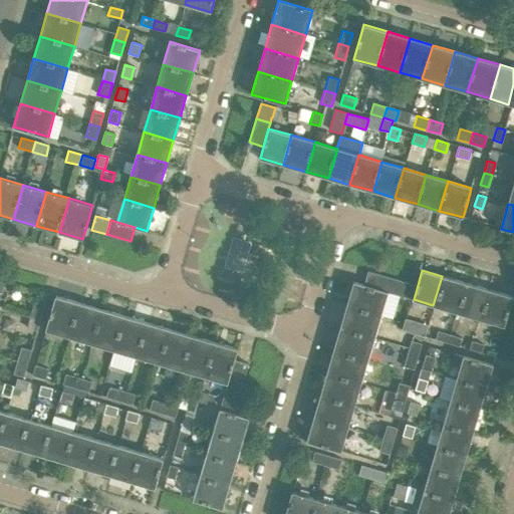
[(368,271),(364,285),(388,292),(397,295),(401,280),(368,271)]
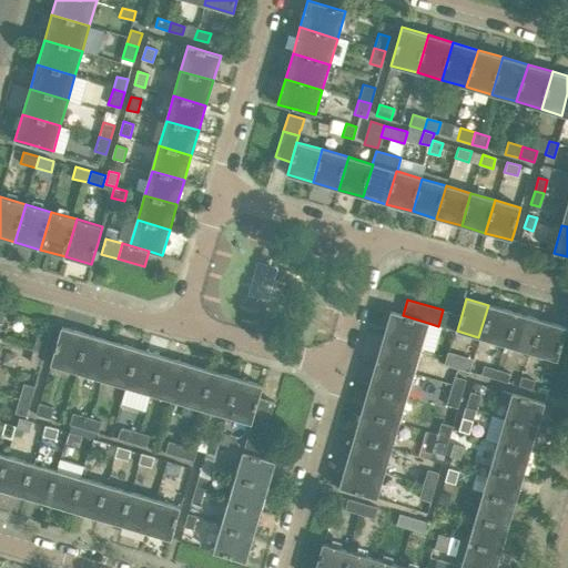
[(515,312),(488,305),(478,337),(505,345),(515,312)]
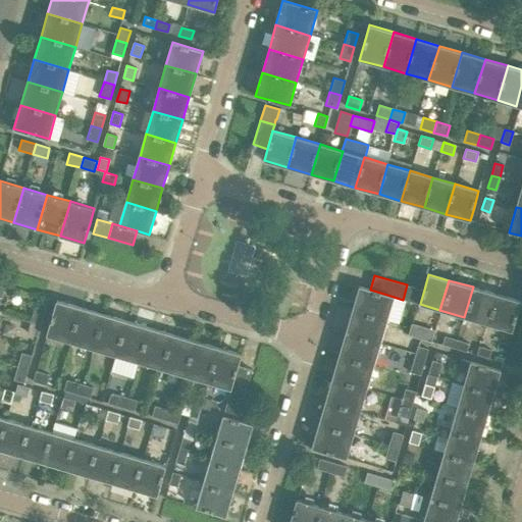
[(424,290),(407,284),(403,300),(420,304),(424,290)]
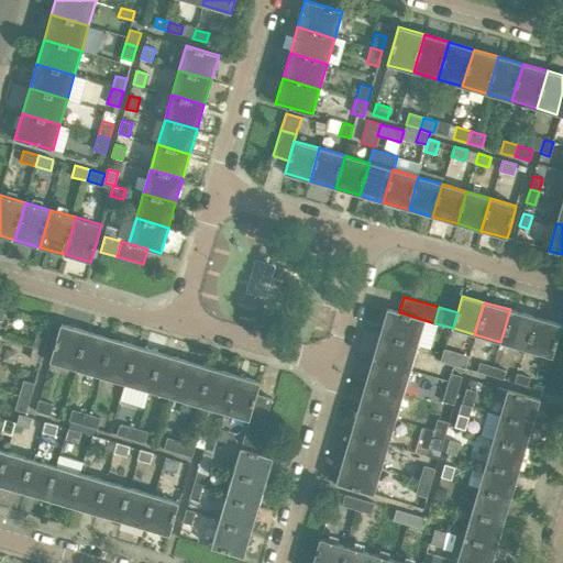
[(387,308),(381,333),(418,344),(424,320),(399,312),(387,308)]
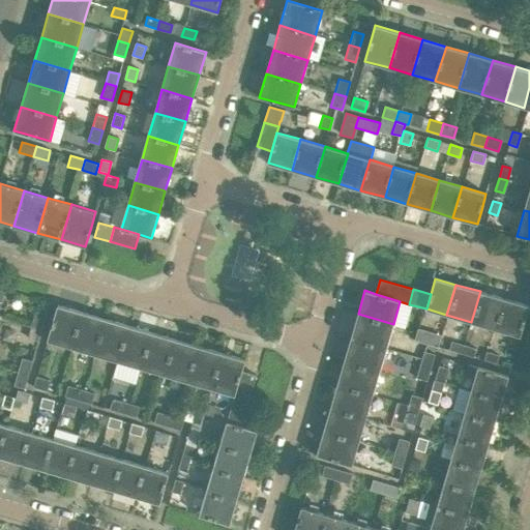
[(502,298),(480,291),(471,322),(494,329),(502,298)]
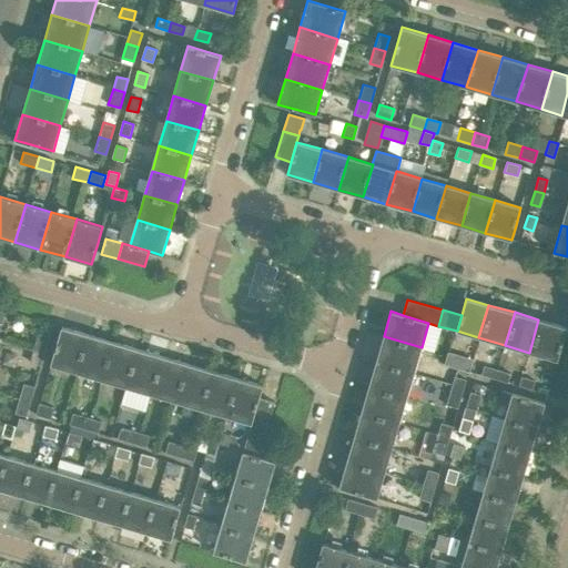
[(567,327),(538,320),(529,353),(557,361),(567,327)]
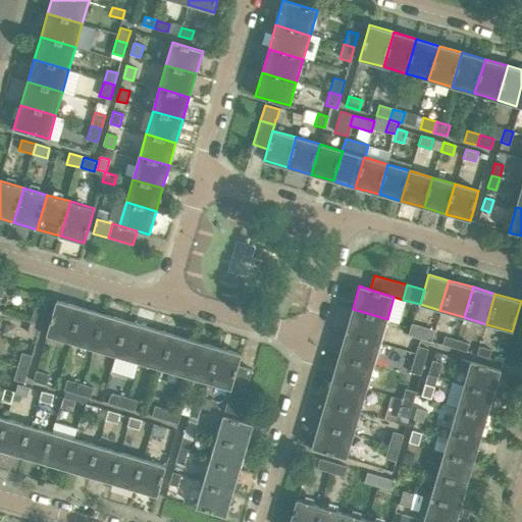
[(46,335),(70,343),(81,308),(56,301),(53,311),(46,335)]
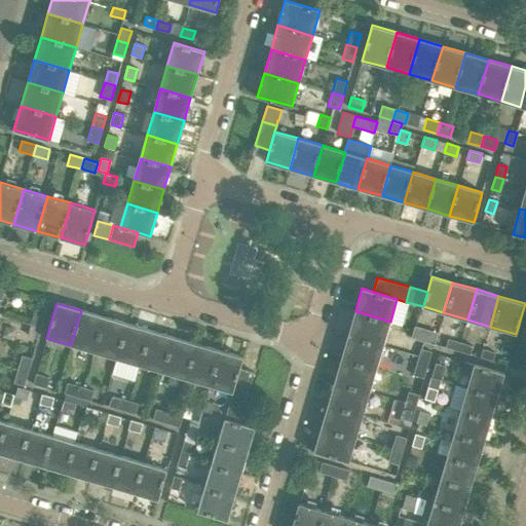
[(28,335),(38,338),(46,311),(36,308),(28,335)]
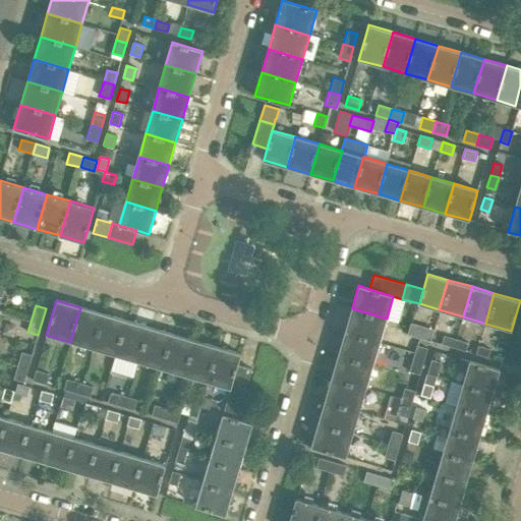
[(70,342),(93,348),(104,313),(80,307),(70,342)]
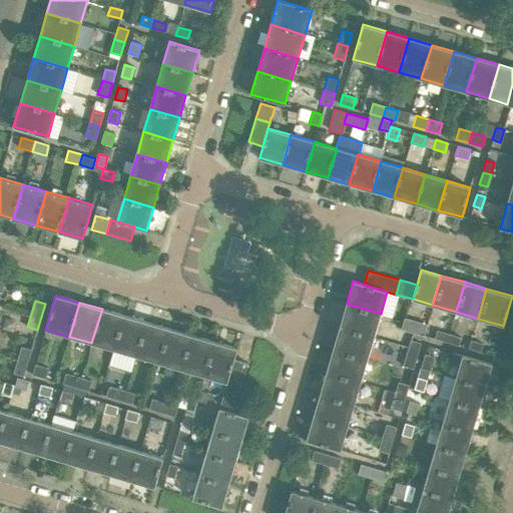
[(347,304),(340,327),(374,337),(381,314),(347,304)]
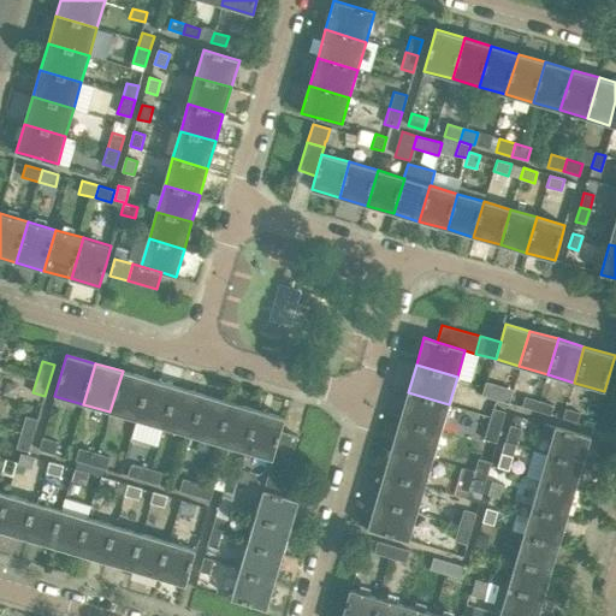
[(110,412),(137,420),(149,379),(123,371),(110,412)]
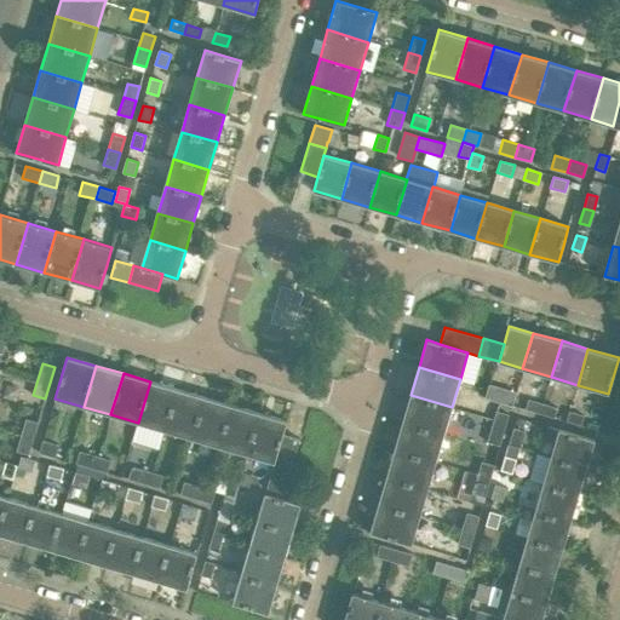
[(138,423),(165,430),(177,389),(150,382),(138,423)]
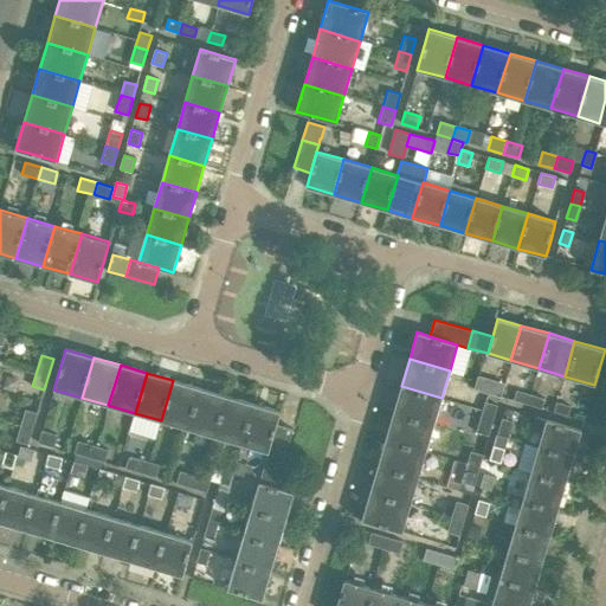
[(475,388),(502,397),(505,384),(478,375),(475,388)]
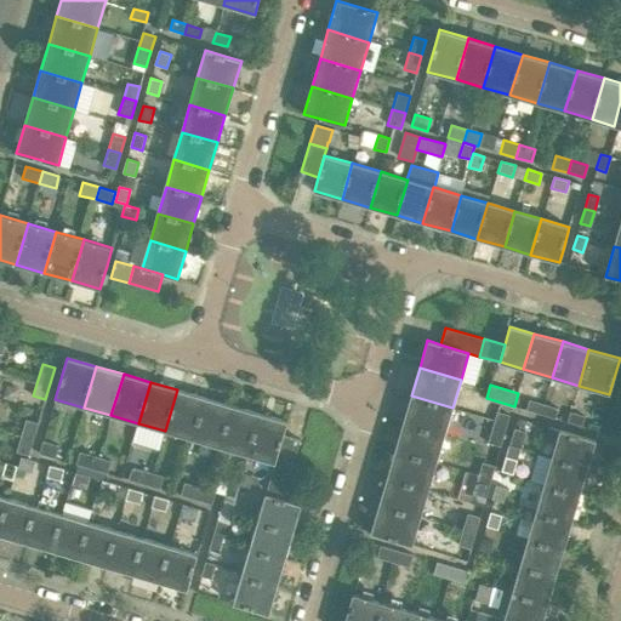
[(165,431),(192,439),(205,398),(177,389),(165,431)]
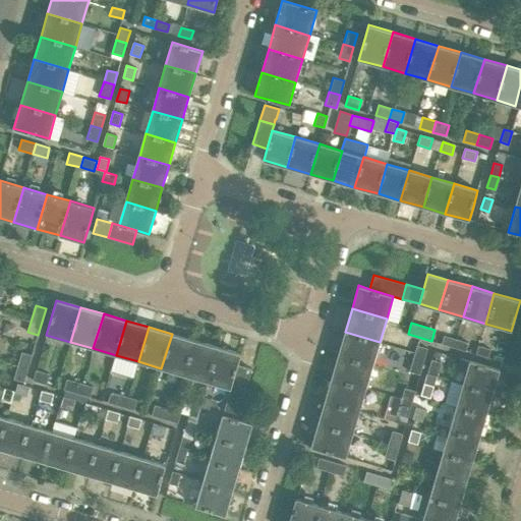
[(345,332),(338,354),(372,365),(380,342),(345,332)]
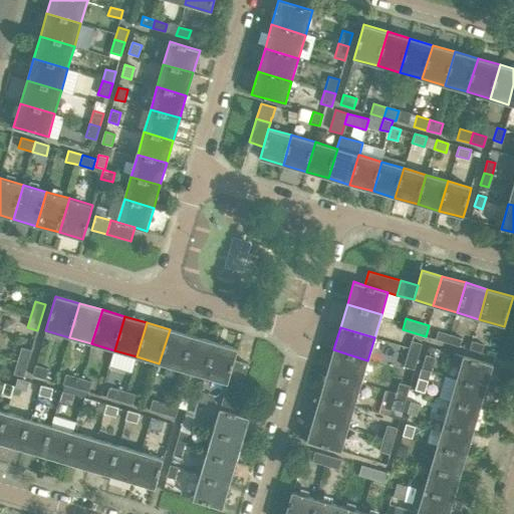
[(159,363),(182,370),(192,335),(170,329),(159,363)]
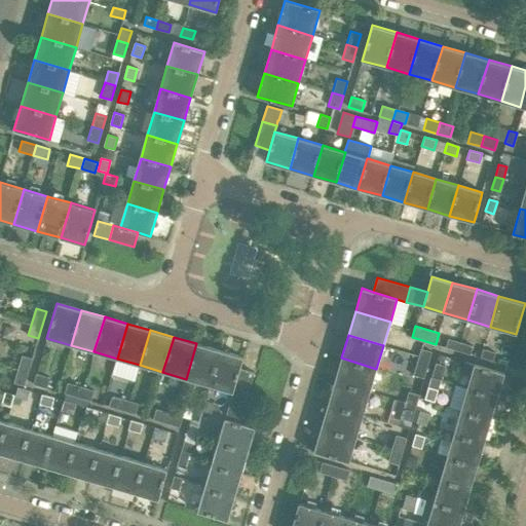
[(448,339),(446,347),(471,354),(473,346),(448,339)]
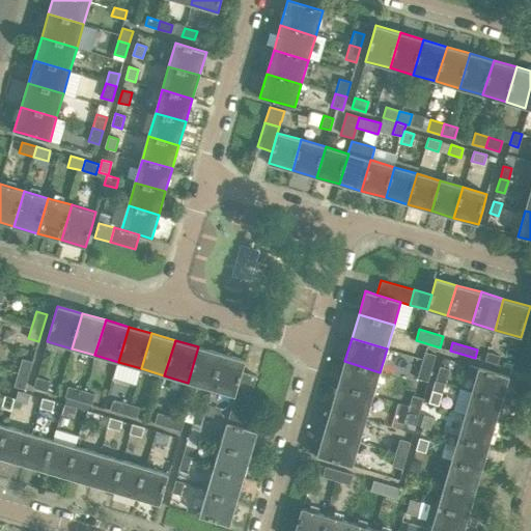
[(188,383),(212,389),(222,354),(198,346),(188,383)]
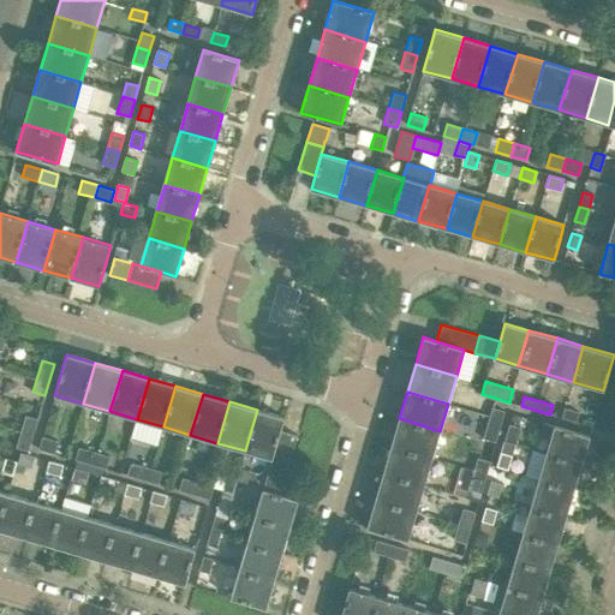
[(491,407),(488,423),(501,427),(505,411),(491,407)]
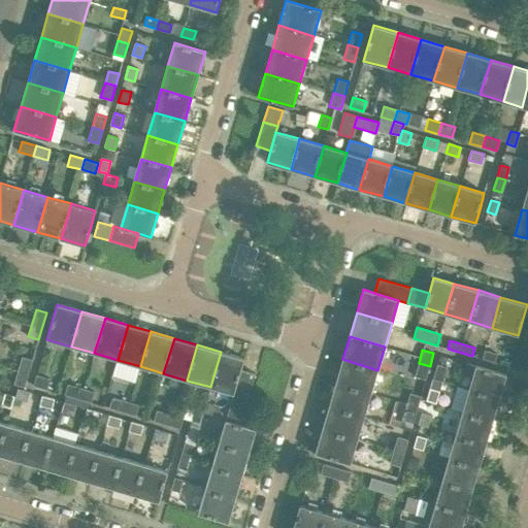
[(483,359),(495,363),(497,354),(485,351),(483,359)]
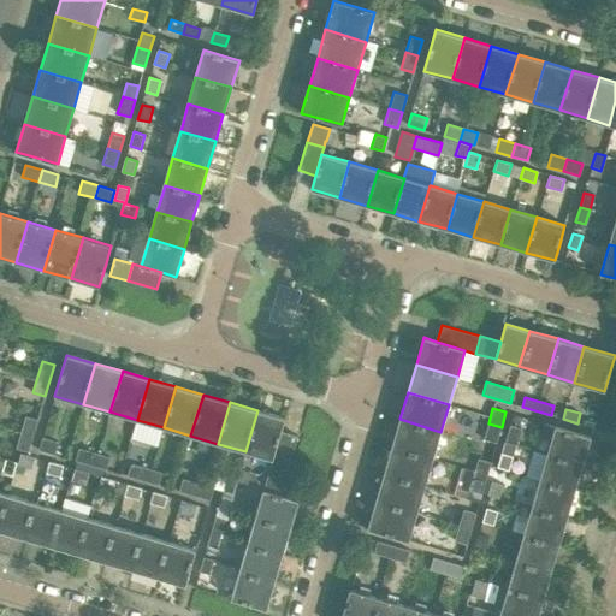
[(246,451),(272,460),(282,431),(285,419),(258,410),(246,451)]
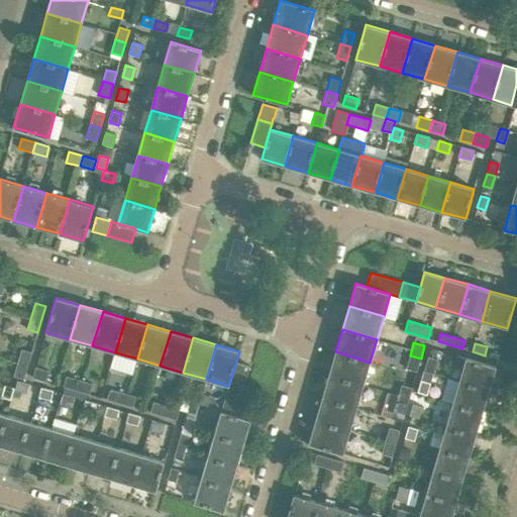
[(22,349),(18,364),(28,366),(32,352),(22,349)]
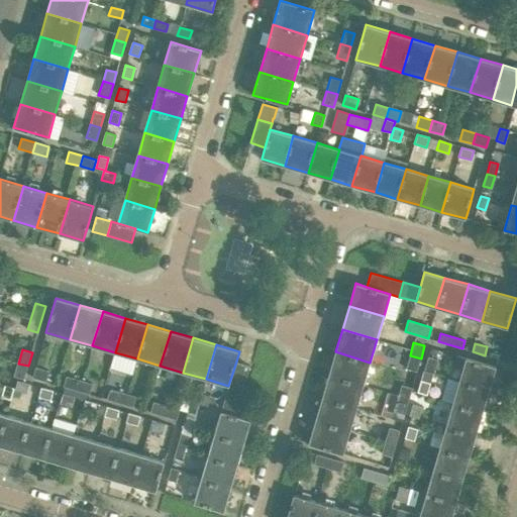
[(335,351),(329,375),(364,386),(370,363),(335,351)]
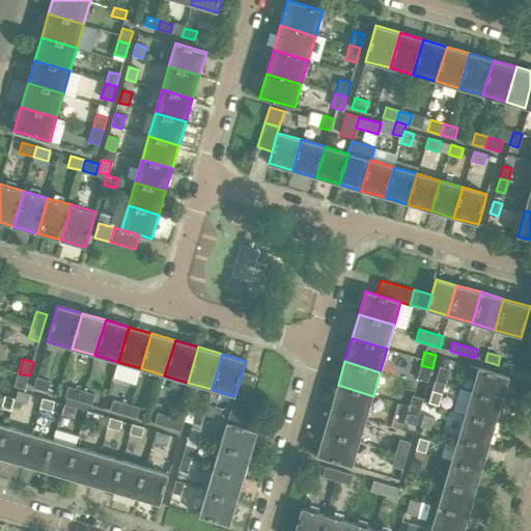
[(432,368),(421,365),(417,379),(428,382),(432,368)]
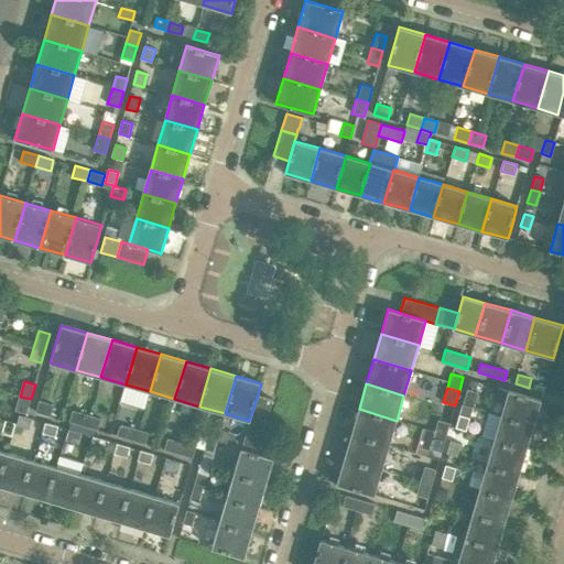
[(503,402),(500,415),(533,425),(541,400),(540,400),(525,396),(520,393),(498,388),(495,400),(503,402)]
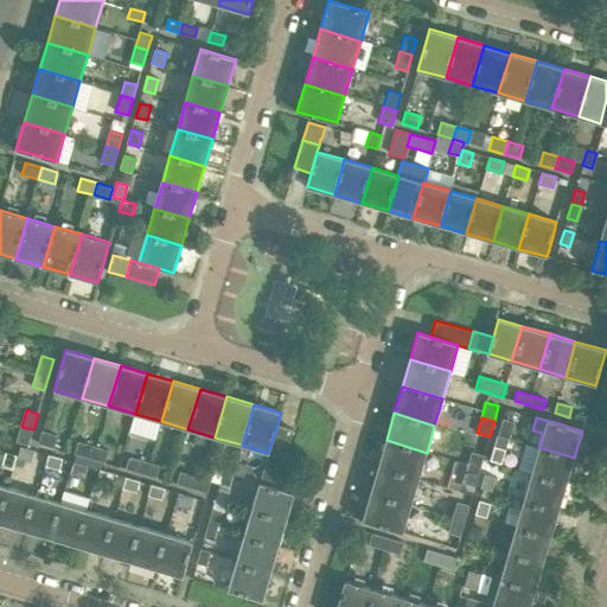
[(503,420),(498,436),(509,439),(510,439),(515,422),(503,420)]
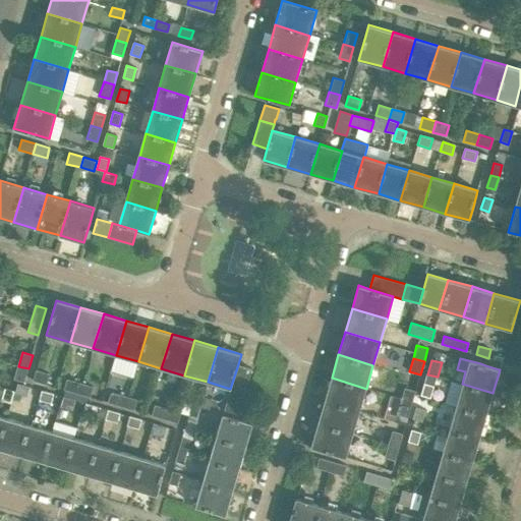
[(238,364),(230,389),(244,393),(252,368),(238,364)]
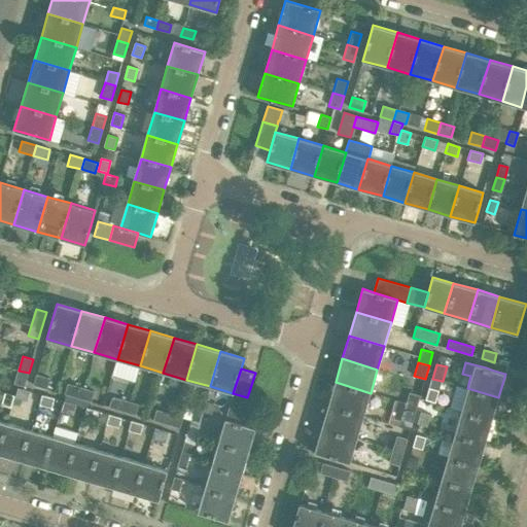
[(29,373),(19,371),(14,384),(25,387),(29,373)]
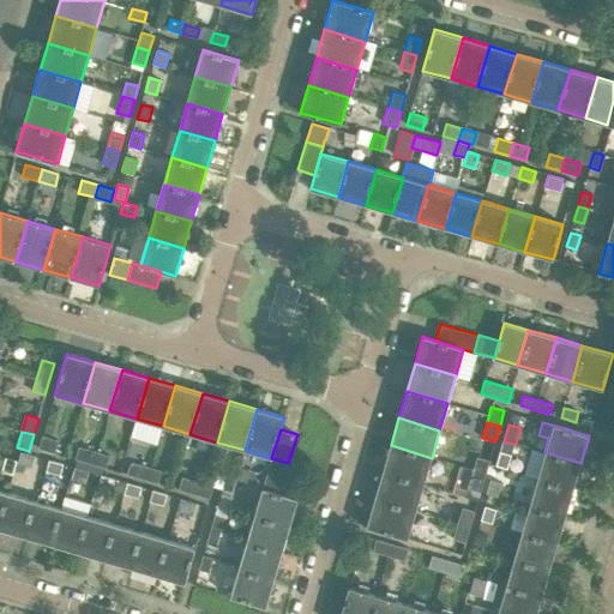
[(40,449),(55,453),(59,441),(43,437),(40,449)]
